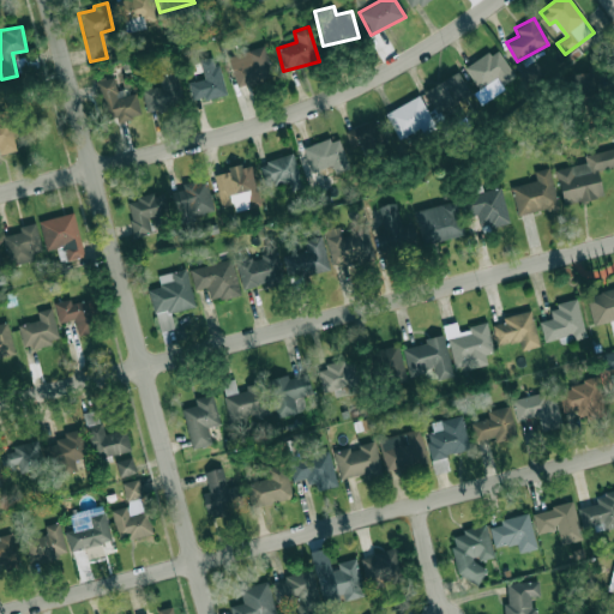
[(238,88),(274,78),(264,46),(228,55),(238,88)]
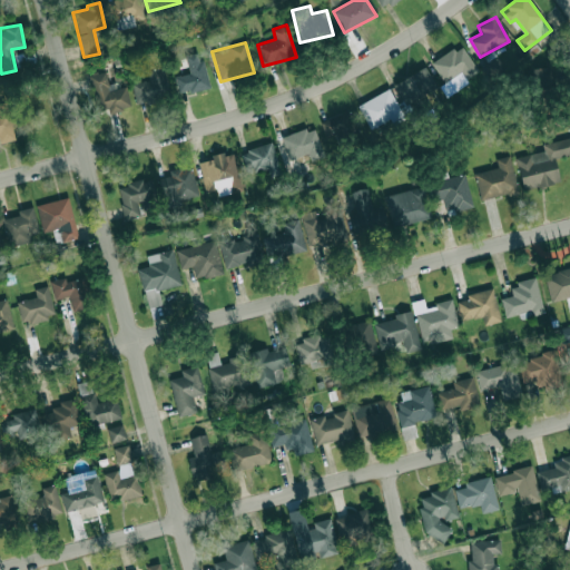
[(444,82),(440,86),(444,95),(479,74),(461,45),(432,62),(444,82)]
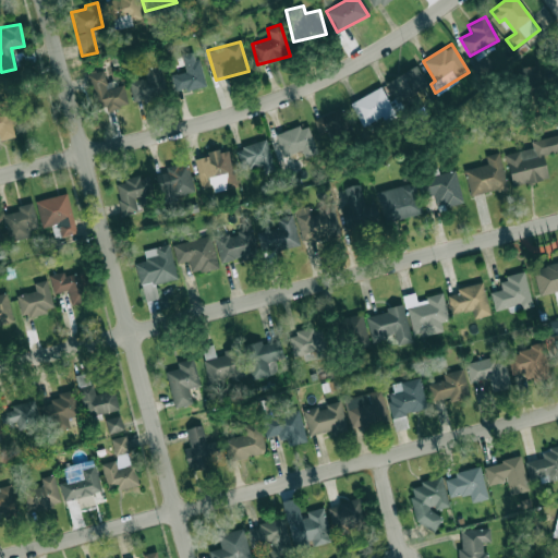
[(196,50),(181,55),(185,71),(171,75),(176,93),(205,86),(196,50)]
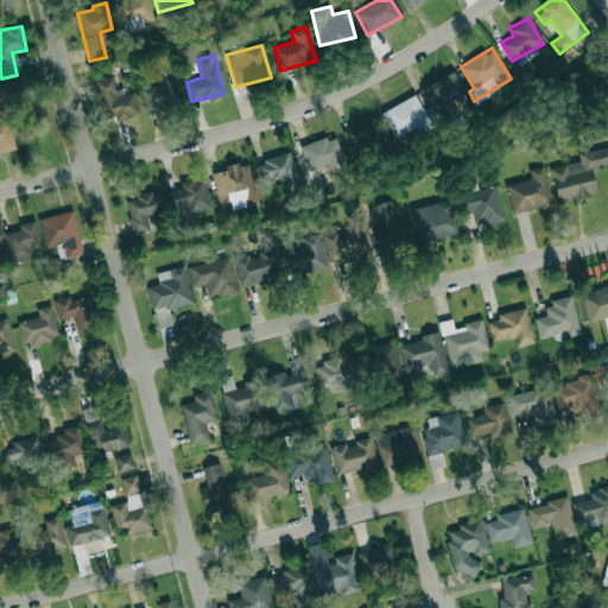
[(568,95),(594,86),(588,68),(562,77),(568,95)]
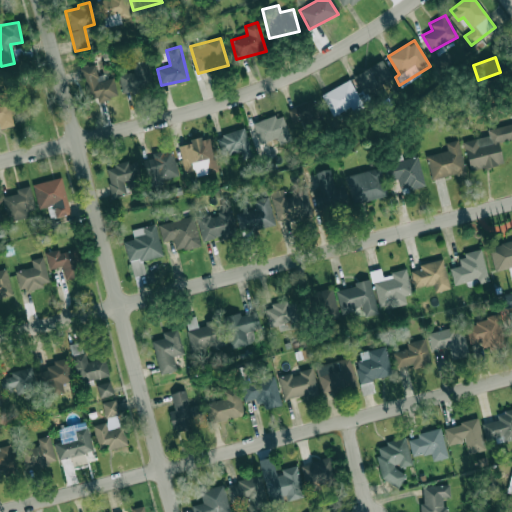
[(118,74),(122,93),(152,87),(147,60),(132,63),(133,71),(118,74)]
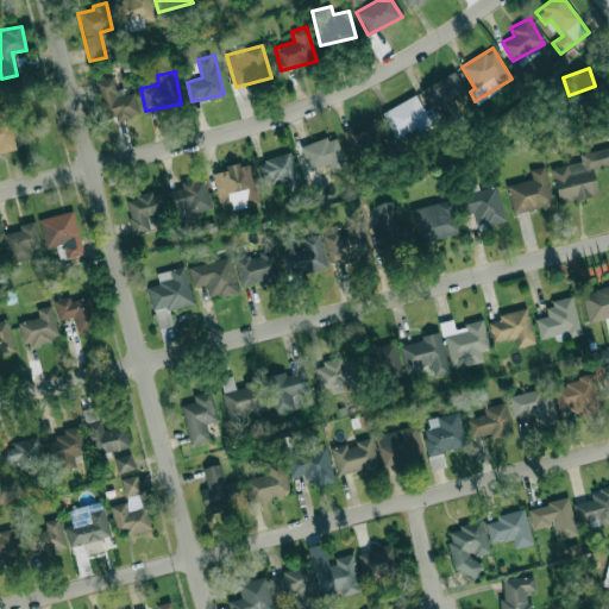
[(431,111),(465,95),(456,73),(421,87),(431,111)]
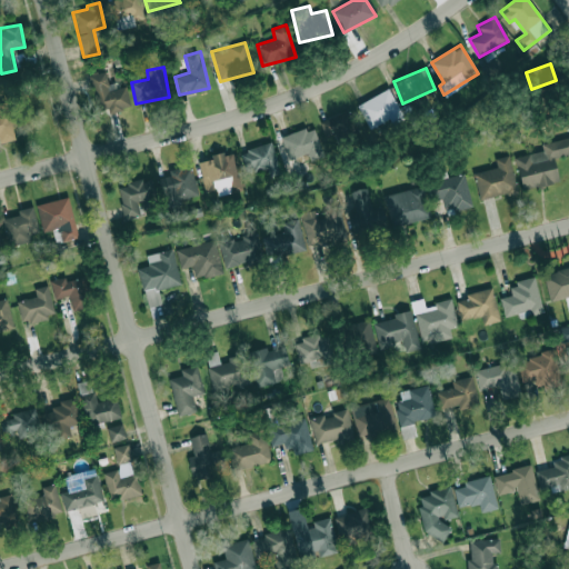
[(125,83),(109,87),(105,71),(88,75),(97,111),(108,109),(108,112),(130,107),(125,83)]
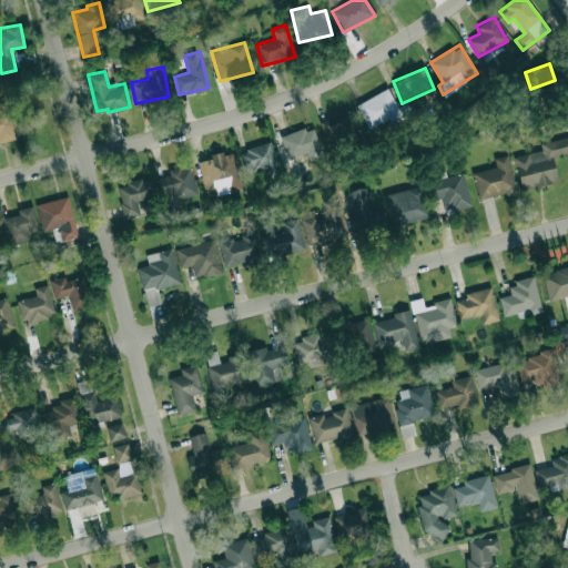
[(368,129),(399,112),(387,88),(356,104),(368,129)]
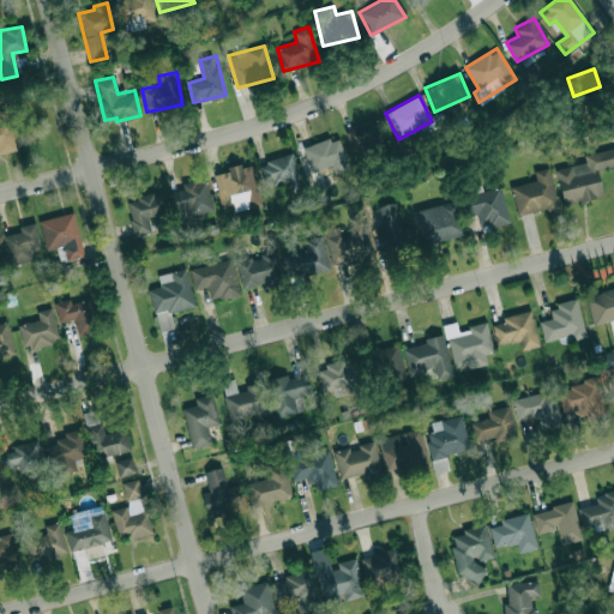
[(353,151),(384,139),(375,119),(344,131),(353,151)]
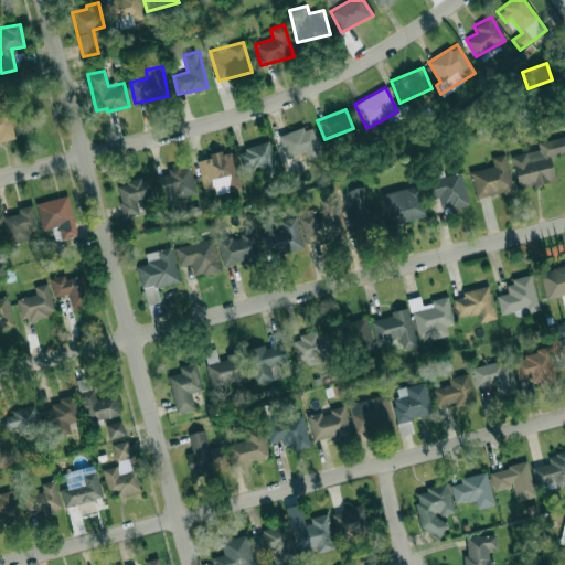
[(0,142),(16,138),(8,112),(0,113),(0,142)]
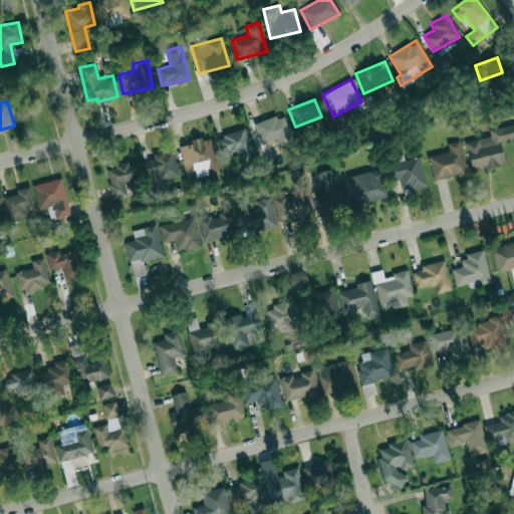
[(280,145),(292,139),(281,112),(253,124),(261,144),(277,138),(280,145)]
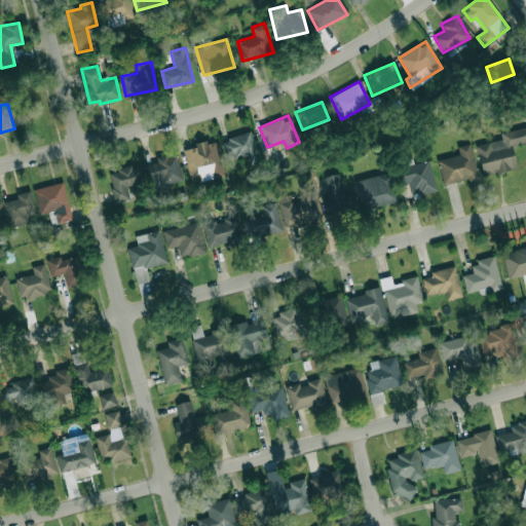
[(525,142),(525,125),(500,133),(502,139),(476,145),(483,177),(517,168),(512,146),(525,142)]
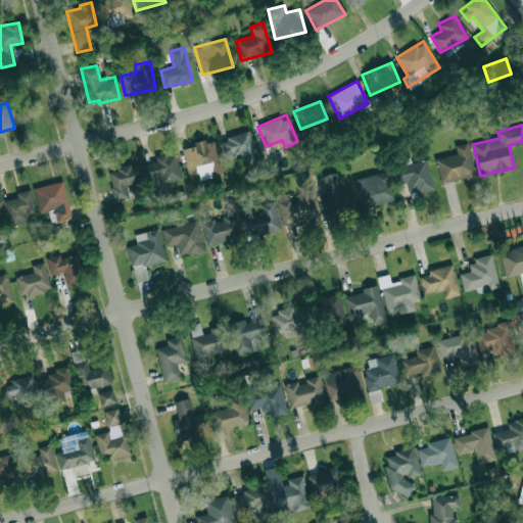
[(244,153),(247,162),(257,158),(248,131),(220,139),(227,159),(244,153)]
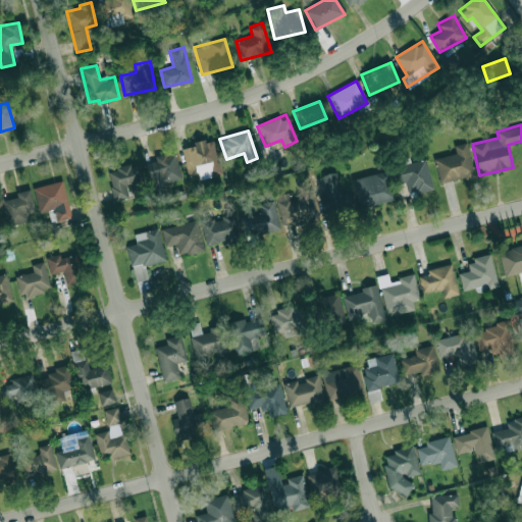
[(221,174),(213,138),(193,143),(193,146),(181,149),(188,175),(198,173),(199,179),(221,174)]
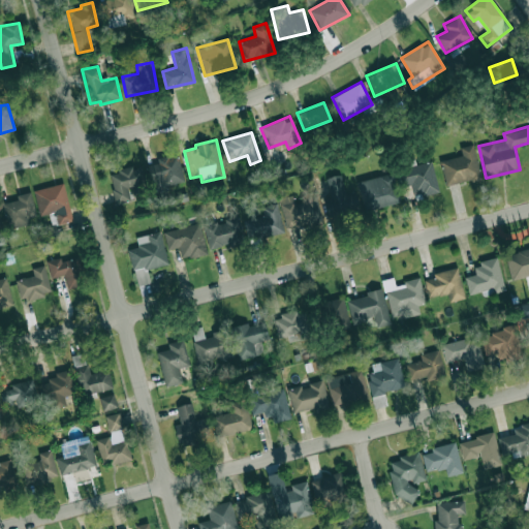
[(446,186),(480,178),(473,144),(460,147),(462,155),(440,160),(446,186)]
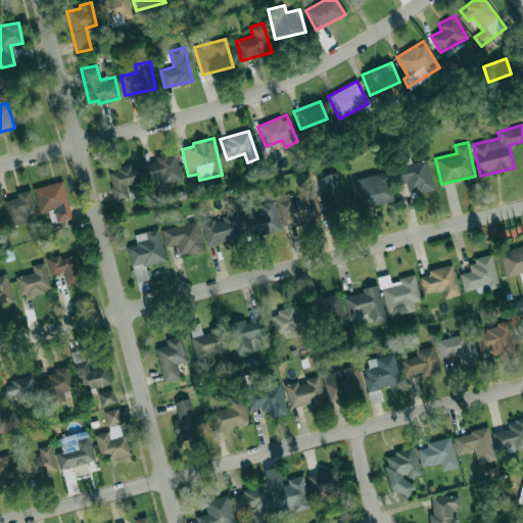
[(427,158),(397,164),(401,184),(406,183),(409,194),(433,189),(427,158)]
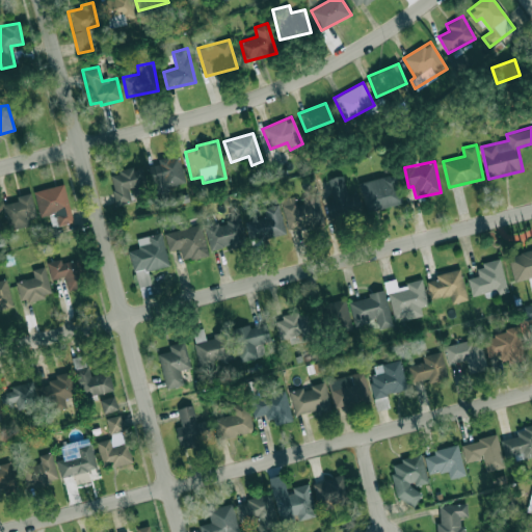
[(142,167),(110,171),(114,205),(137,202),(136,189),(144,188),(142,167)]
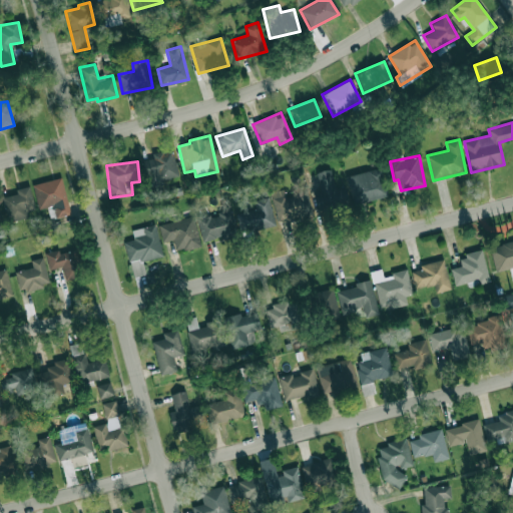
[(346,176),(352,203),(388,195),(381,167),(346,176)]
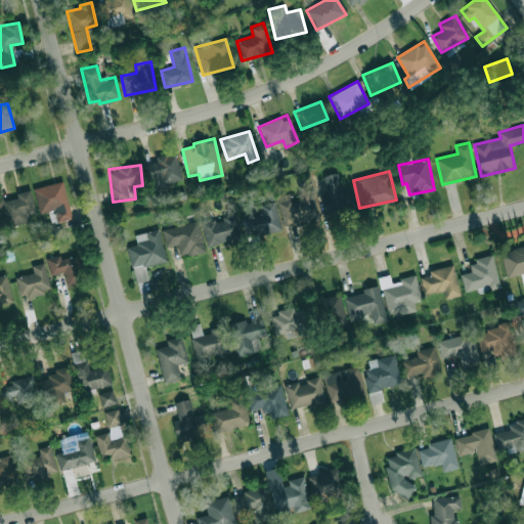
[(352,189),(341,191),(339,173),(323,175),(326,197),(321,198),(323,213),(355,209),(352,189)]
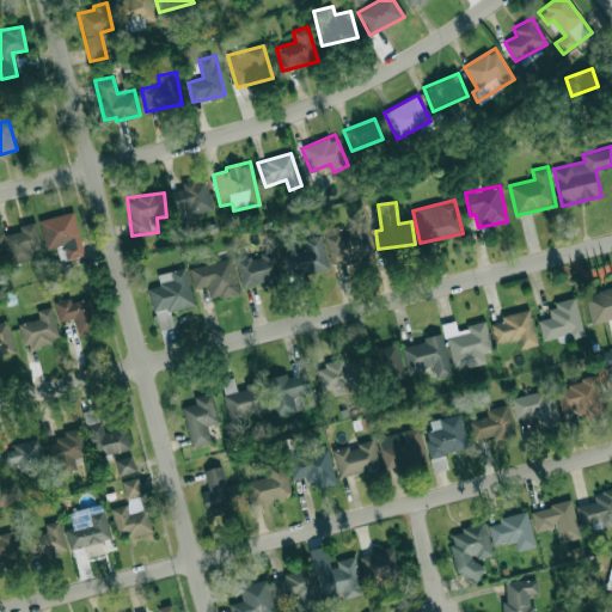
[(44,249),(56,246),(60,261),(84,256),(74,212),(38,220),(44,249)]
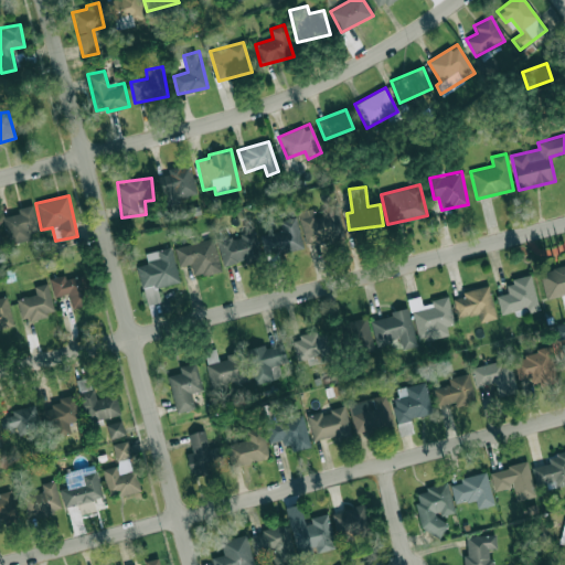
[(8,243),(30,240),(29,231),(36,230),(33,205),(18,208),(19,214),(4,215),(8,243)]
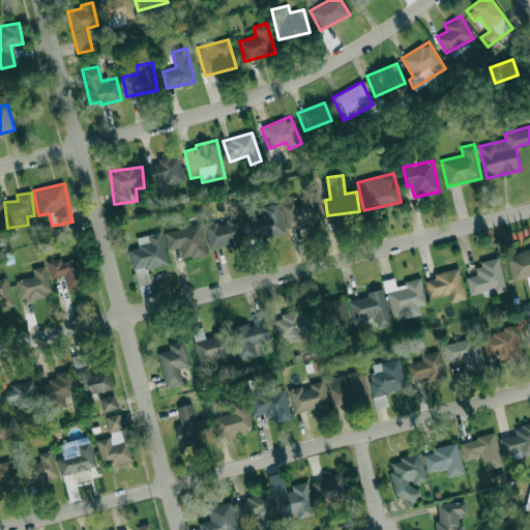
[(317,198),(294,202),(293,196),(280,198),(286,228),(321,221),(317,198)]
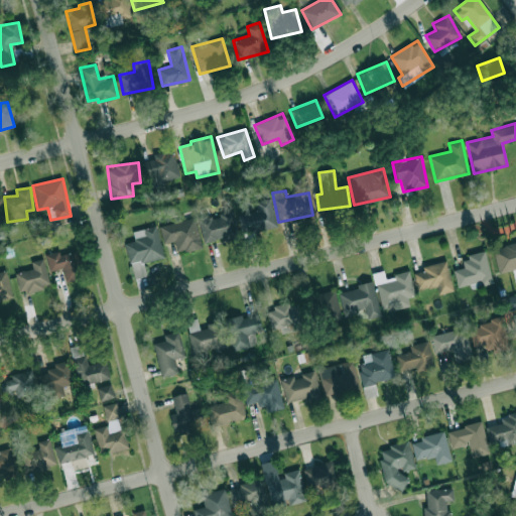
[(277,226),(269,199),(255,202),(256,209),(238,214),(244,234),(277,226)]
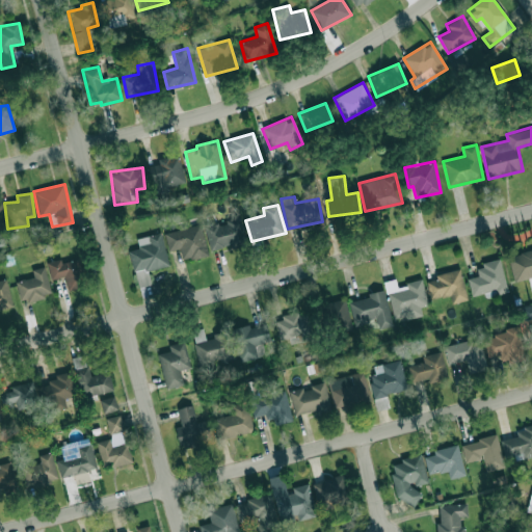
[(240,218),(204,225),(209,249),(245,242),(240,218)]
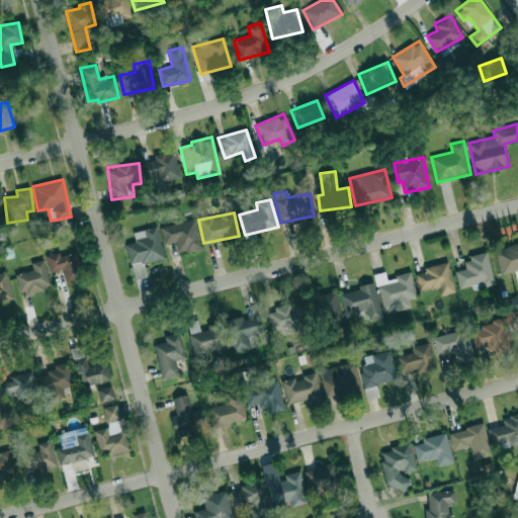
[(164,245),(174,242),(177,254),(202,248),(195,218),(160,227),(164,245)]
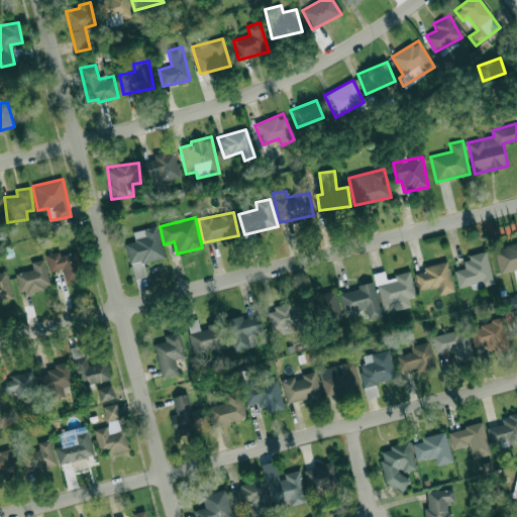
[(165,259),(157,225),(132,231),(134,241),(125,243),(134,279),(146,276),(143,264),(165,259)]
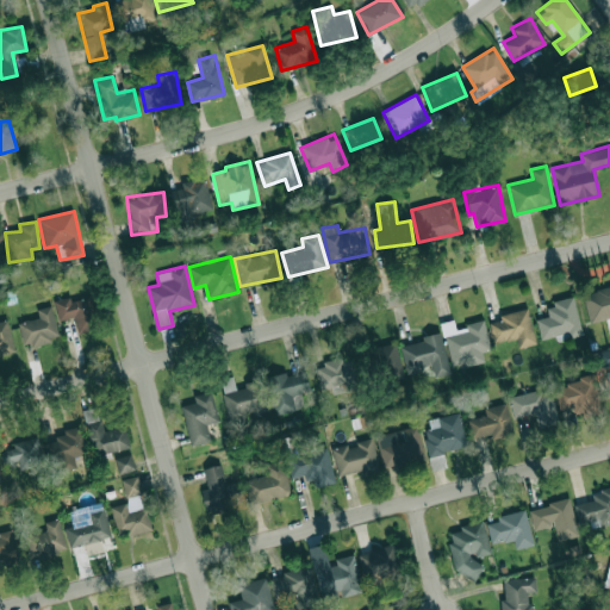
[(609,286),(583,293),(590,323),(609,317),(609,286)]
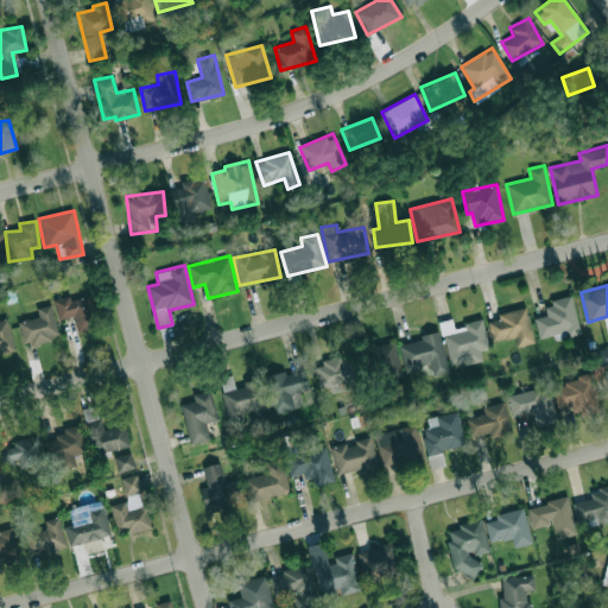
[(77,331),(96,328),(88,296),(70,301),(69,296),(52,299),(58,320),(73,316),(77,331)]
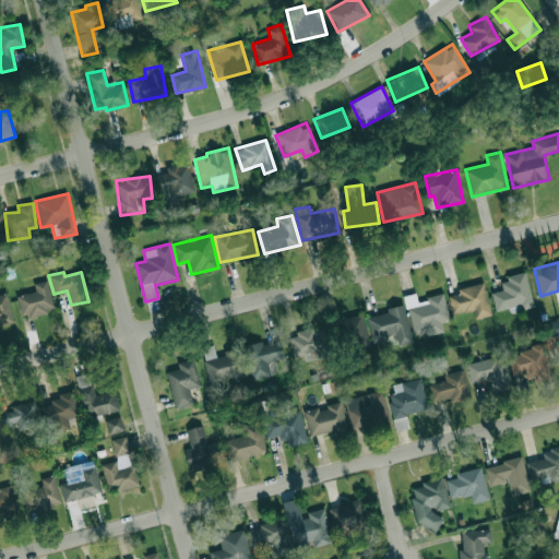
[(500,278),(502,290),(491,293),(495,311),(522,306),(523,309),(533,307),(525,273),(500,278)]
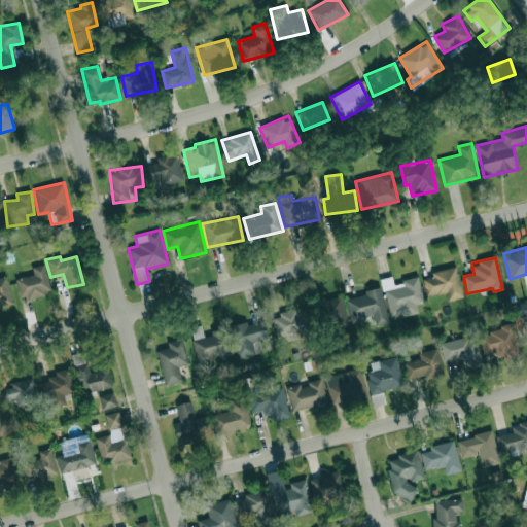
[(20,300),(50,291),(43,264),(31,267),(33,275),(15,279),(20,300)]
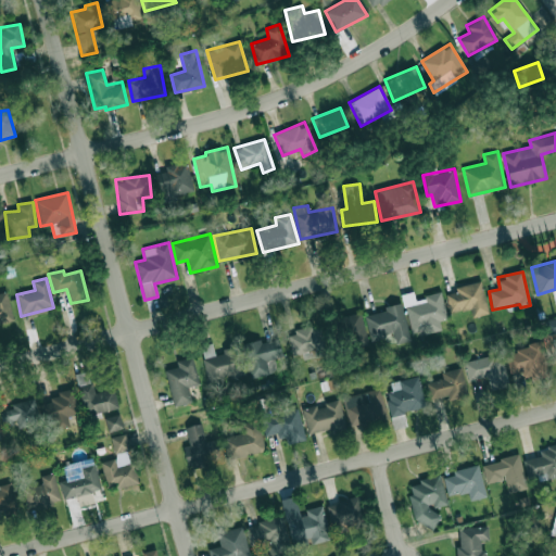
[(446,294),(451,313),(469,307),(471,317),(489,313),(480,280),(455,287),(456,291),(446,294)]
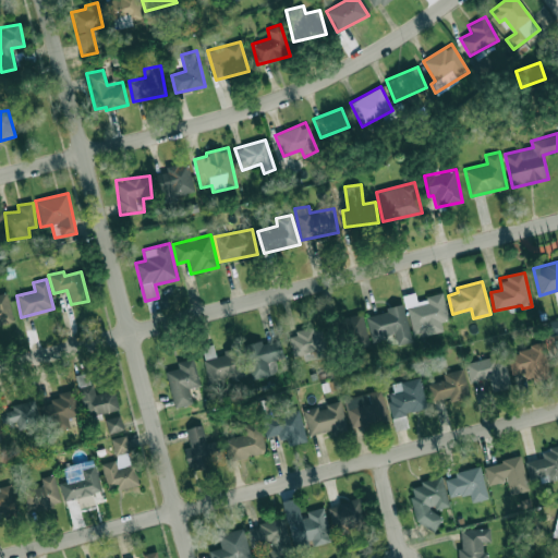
[(0,293),(0,324),(13,320),(7,292),(0,293)]
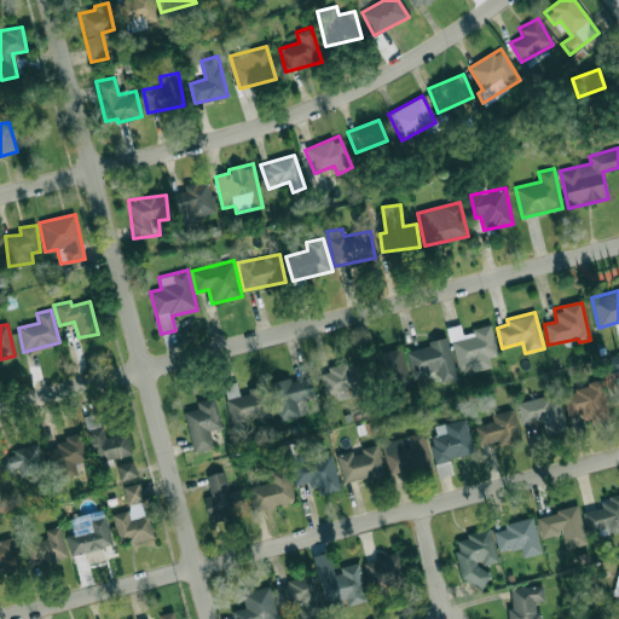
[(457,372),(491,366),(489,357),(497,356),(492,327),(461,331),(460,324),(449,327),(457,372)]
